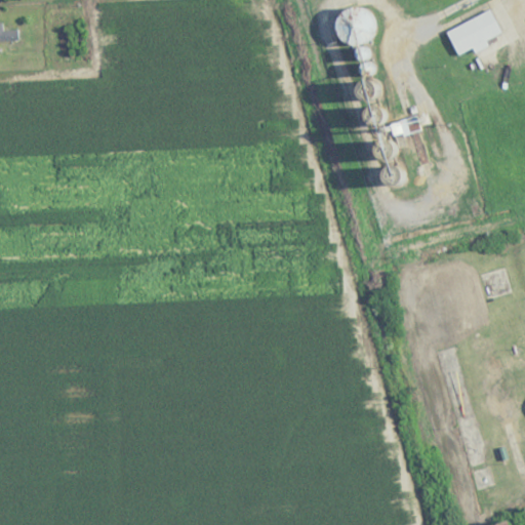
[(335,0),(337,46),(369,45),(367,8),(353,9),(352,0),(335,0)]
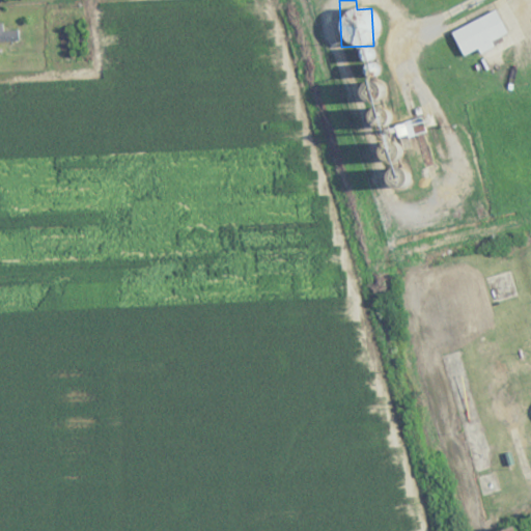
[(491,42),(506,34),(497,11),(450,32),(462,57),(478,49),(480,53),(493,48),(491,42)]
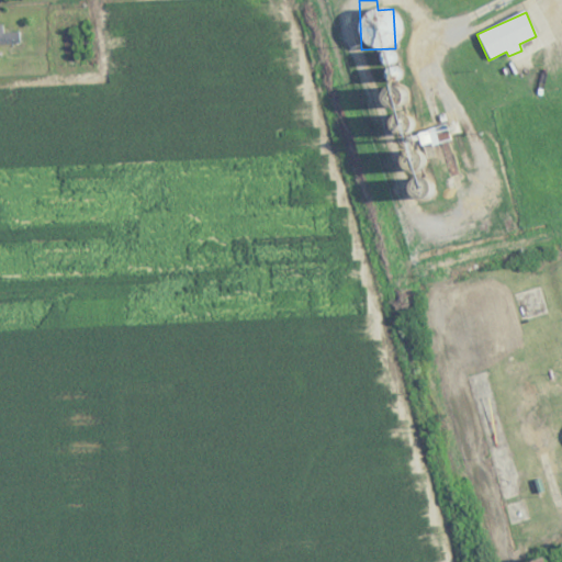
[(0,44),(20,44),(20,33),(0,33),(0,44)]
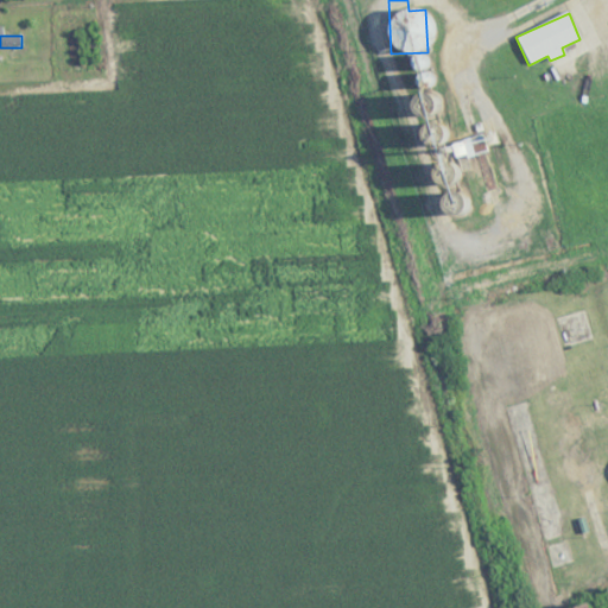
[(458,139),(460,156),(486,154),(485,144),(495,144),(495,137),(458,139)]
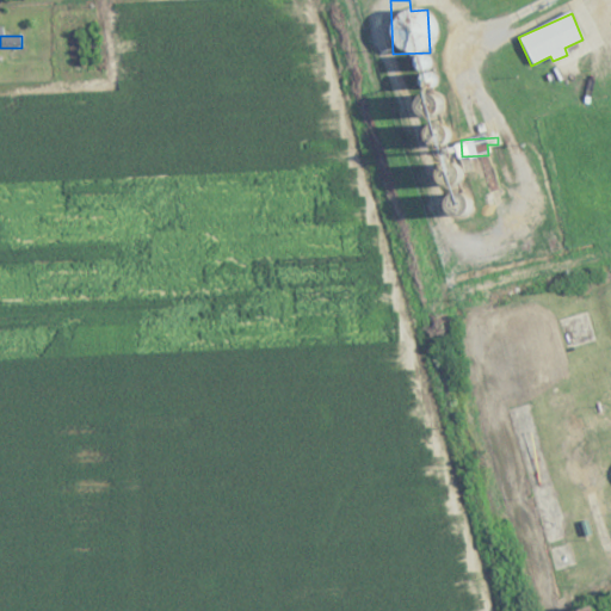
[(471,205),(464,191),(450,199),(457,213),(471,205)]
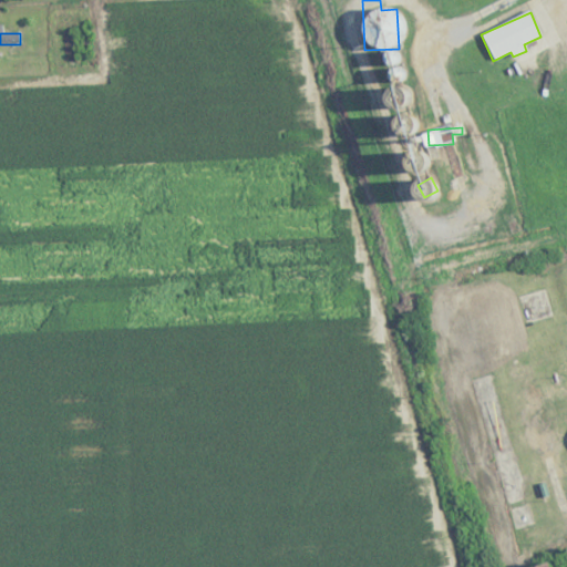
[(461,370),(558,344),(544,288),(446,313),(461,370)]
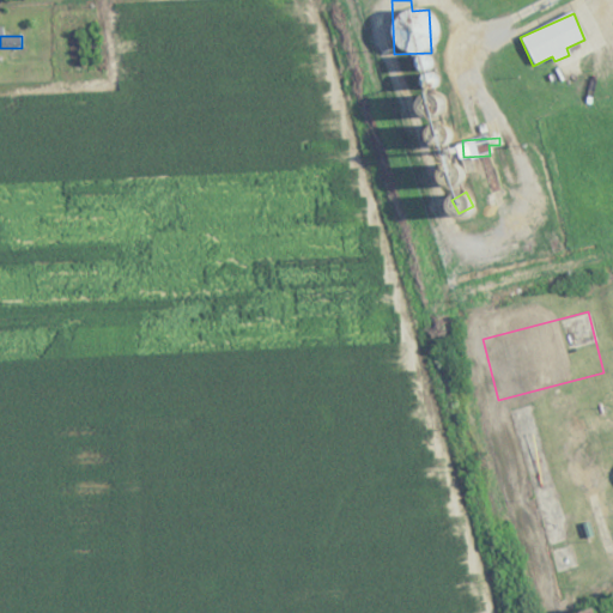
[(548,577),(574,571),(530,399),(505,405),(548,577)]
